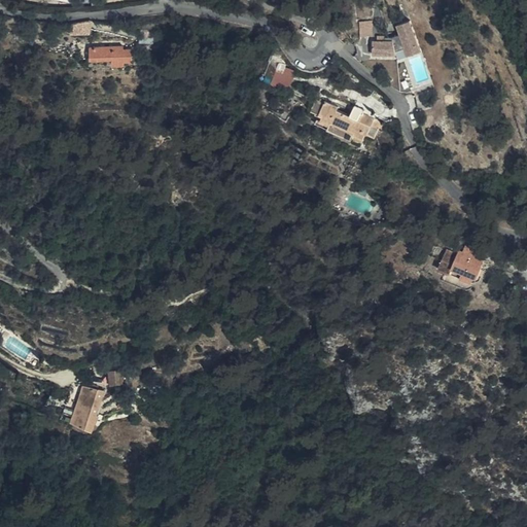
[(358,18),(373,15),(372,2),(357,4),(358,18)]
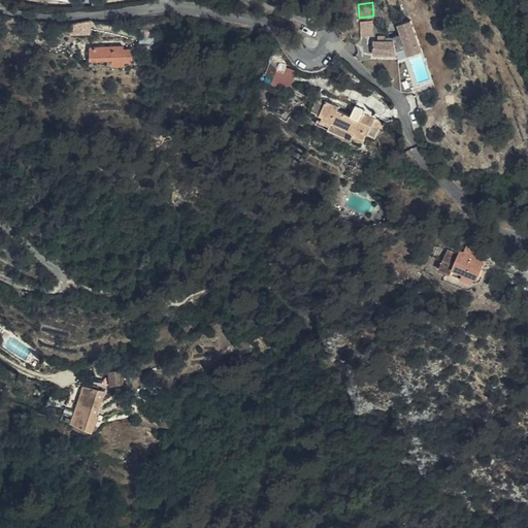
[(361,20),(362,35),(375,34),(373,19),(361,20)]
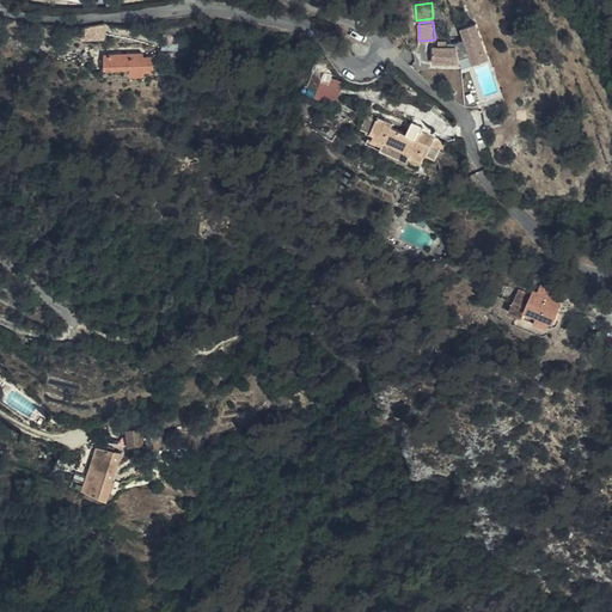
[(473,65),(489,61),(476,24),(460,30),(465,40),(458,43),(446,42),(446,48),(433,47),(433,65),(460,65),(459,60),(471,56),(473,65)]
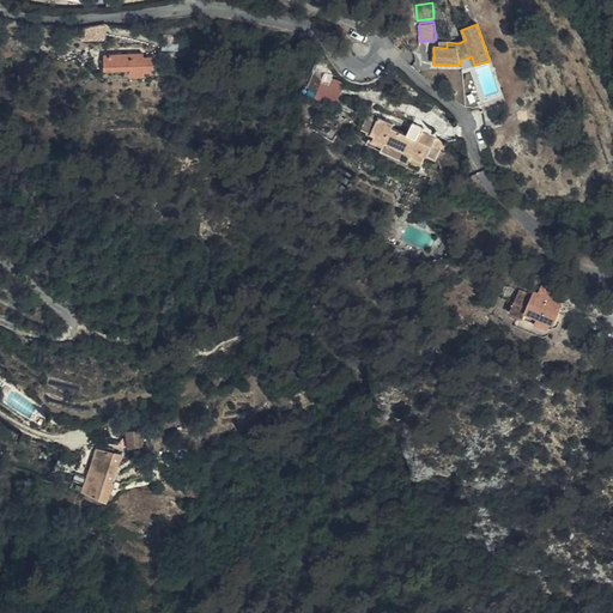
[(164,44),(164,48),(176,48),(176,37),(165,37),(164,44)]
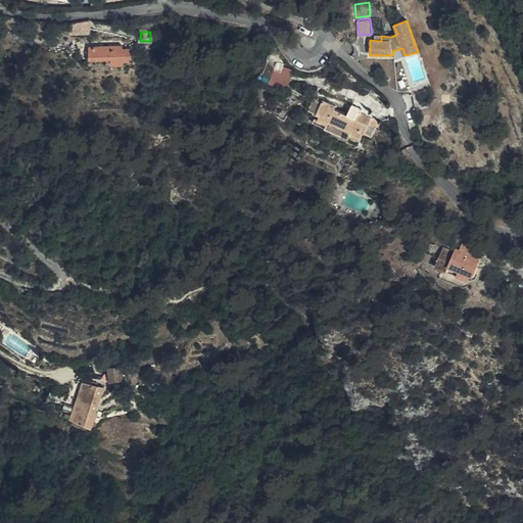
[(131,60),(131,48),(123,47),(123,45),(88,46),(89,58),(110,58),(111,64),(124,63),(124,60),(131,60)]
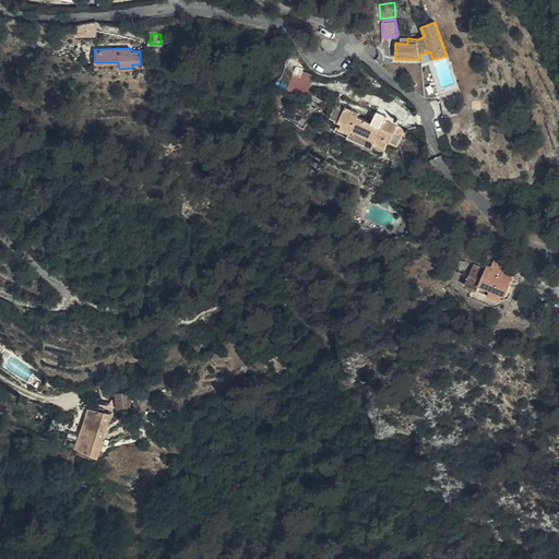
[(287,62),(281,80),(304,87),(305,84),(308,75),(300,73),(302,68),(287,62)]
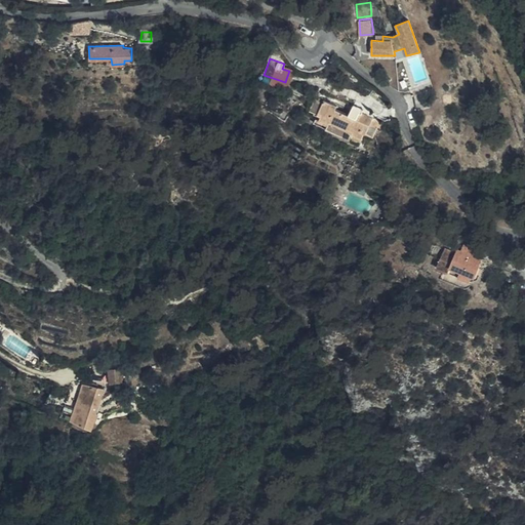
[(319,112),(324,101),(318,97),(313,109),(319,112)]
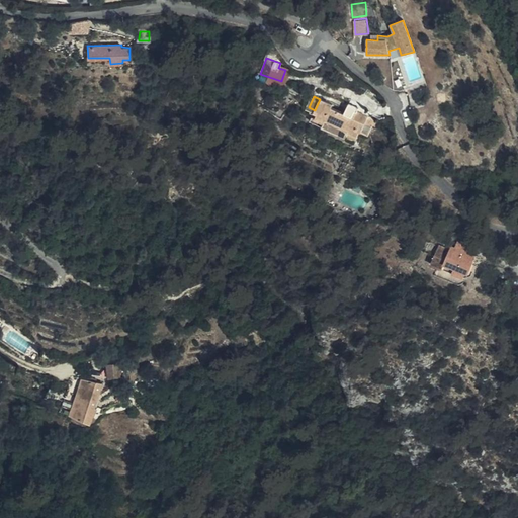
[(347,137),(359,143),(364,134),(369,136),(373,124),(372,124),(375,116),(365,112),(364,113),(355,109),(352,116),(332,107),(333,104),(321,99),(310,121),(347,139),(347,137)]
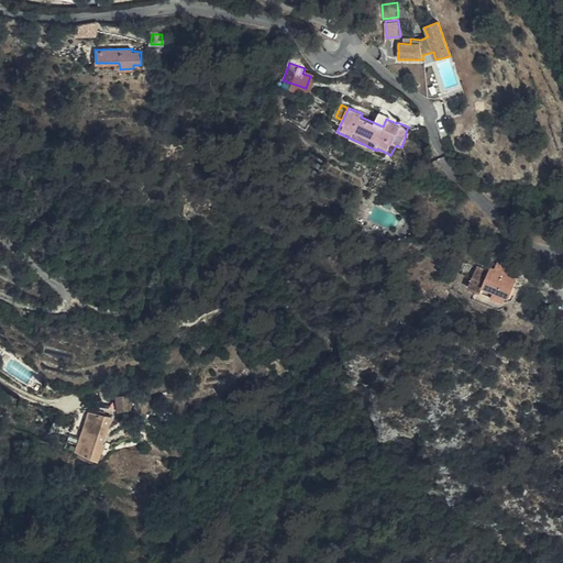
[(279,169),(278,173),(283,176),(280,180),(288,183),(293,181),(295,175),(293,172),(286,168),(285,172),(279,169)]
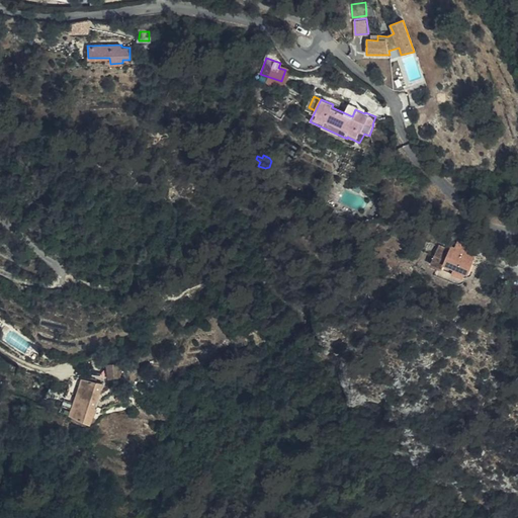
[(360,193),(361,191),(362,189),(354,185),(352,188),(352,190),(360,193)]
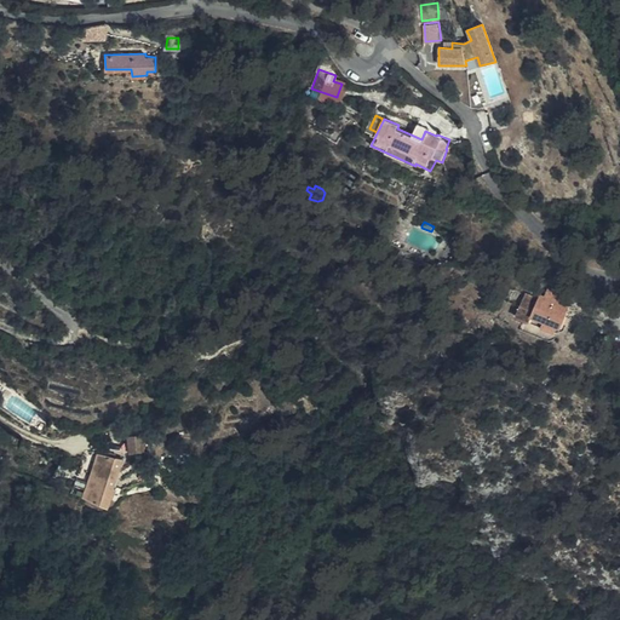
[(545,294),(560,302),(563,293),(549,286),(545,294)]
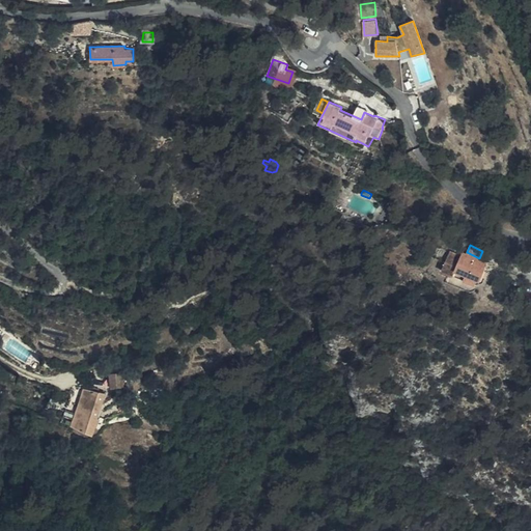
[(477,279),(480,281),(488,261),(479,258),(467,252),(463,251),(455,270),(466,274),(477,279)]
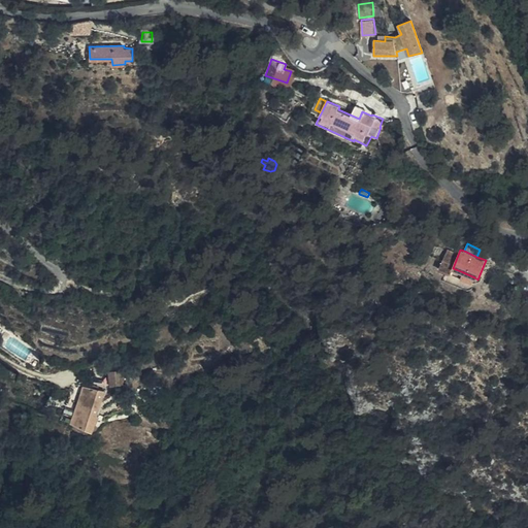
[(472,284),(474,277),(463,272),(461,277),(460,278),(472,284)]
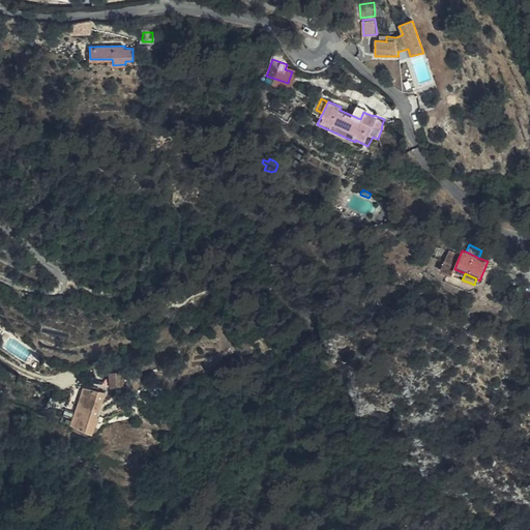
[(106,376),(110,388),(125,383),(122,371),(106,376)]
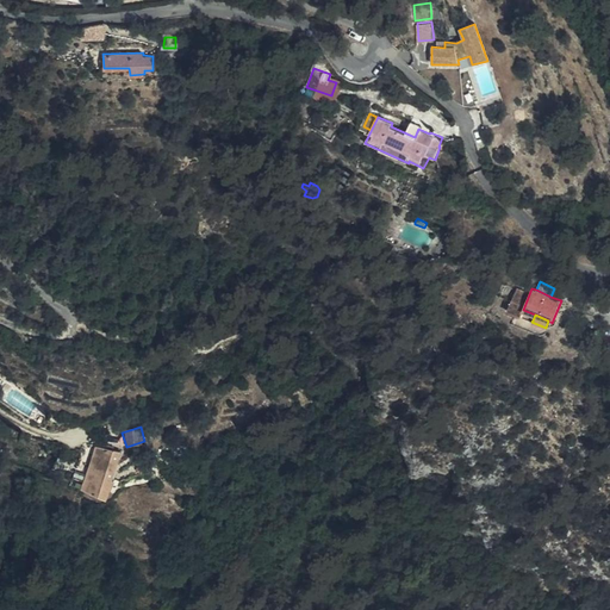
[(81,484),(105,492),(109,481),(112,483),(114,477),(111,474),(119,450),(95,441),(81,484)]
